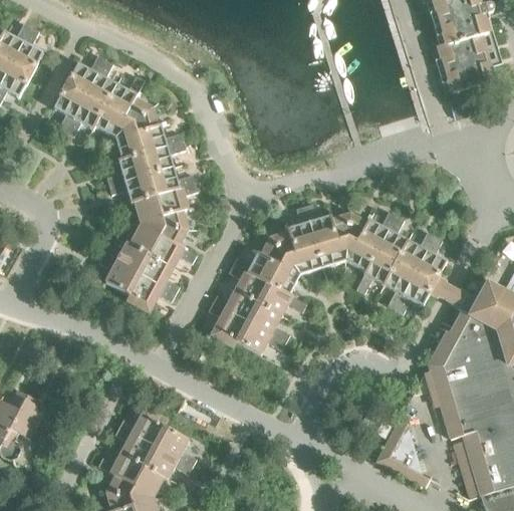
[(425,0),(426,4),(434,2),(446,43),(439,45),(452,91),(493,79),(480,36),(487,33),(482,16),(489,13),(491,13),(493,10),(493,6),(492,5),(491,4),(489,3),(487,3),(479,6),(477,0),(425,0)]
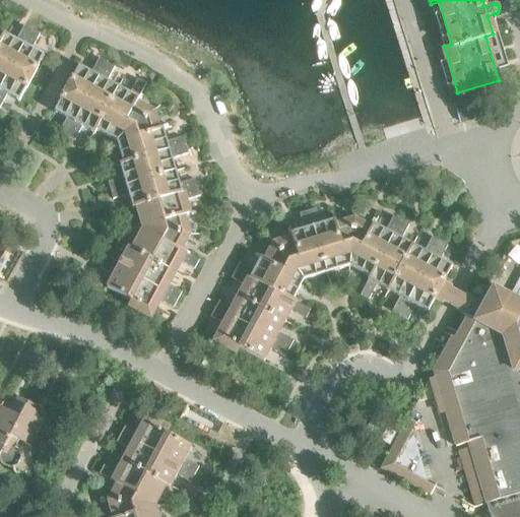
[(0,103),(6,92),(18,99),(25,86),(37,66),(37,65),(43,53),(31,47),(39,33),(23,23),(15,38),(0,29),(0,103)]
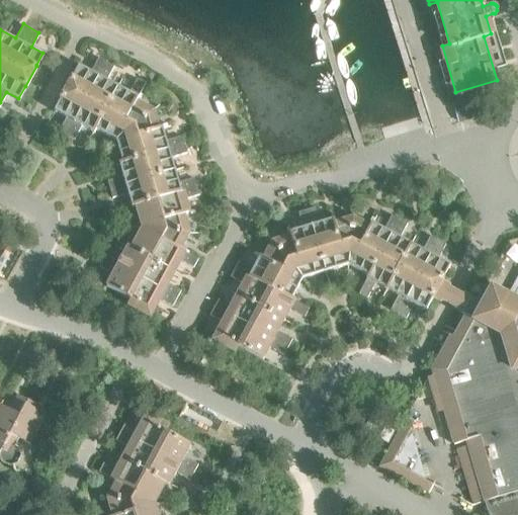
[(180,248),(189,231),(183,212),(187,211),(183,197),(198,193),(193,176),(178,180),(174,169),(175,169),(174,167),(174,168),(171,156),(186,151),(181,134),(165,139),(161,125),(158,126),(153,108),(136,99),(138,96),(137,95),(145,81),(137,77),(128,91),(117,85),(118,85),(116,84),(105,79),(113,65),(98,56),(90,70),(78,64),(71,76),(60,97),(54,109),(66,116),(58,131),(73,139),(81,123),(93,131),(95,127),(115,139),(121,160),(118,161),(122,174),(106,179),(111,196),(126,191),(131,205),(135,204),(141,226),(131,246),(127,244),(120,256),(106,249),(98,264),(112,272),(105,284),(151,309),(158,296),(172,305),(180,288),(166,281),(172,270),(173,269),(178,258),(192,266),(197,258),(183,250),(183,249),(180,248)]
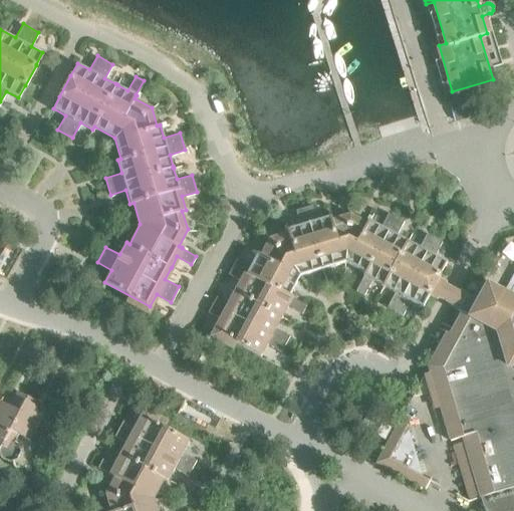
[(207,310),(221,318),(215,330),(260,354),(266,342),(280,350),(289,334),(275,327),(280,316),(281,316),(282,315),(281,315),(287,304),(301,312),(306,304),(292,296),(289,294),(299,274),(321,268),(323,267),(322,267),(344,261),(364,271),(362,274),(362,275),(355,289),(363,293),(371,279),(382,285),(381,285),(382,286),(383,285),(395,291),(387,306),(402,314),(410,299),(422,306),(428,294),(429,294),(430,291),(439,275),(446,261),(434,255),(442,240),(426,232),(419,246),(408,240),(407,240),(396,234),(404,220),(388,212),(380,226),(367,219),(366,222),(349,213),(331,219),(330,215),(316,219),(312,204),(295,209),(300,224),(286,228),(287,231),(269,237),(260,254),(257,252),(250,264),(236,257),(228,272),(242,280),(236,291),(236,290),(235,292),(230,303),(216,295),(207,310)]
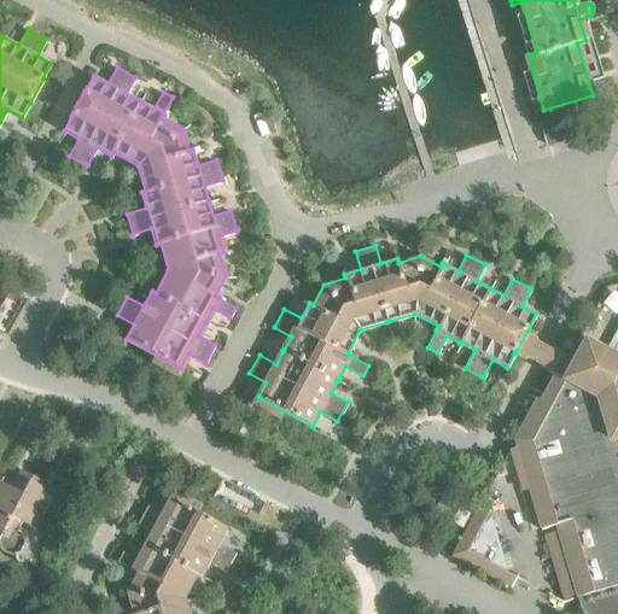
[(512,448),(503,462),(513,467),(520,490),(528,487),(538,526),(557,521),(583,613),(617,613),(617,327),(605,350),(587,339),(576,358),(563,351),(552,372),(555,373),(541,398),(537,398),(514,438),(517,445),(512,448)]
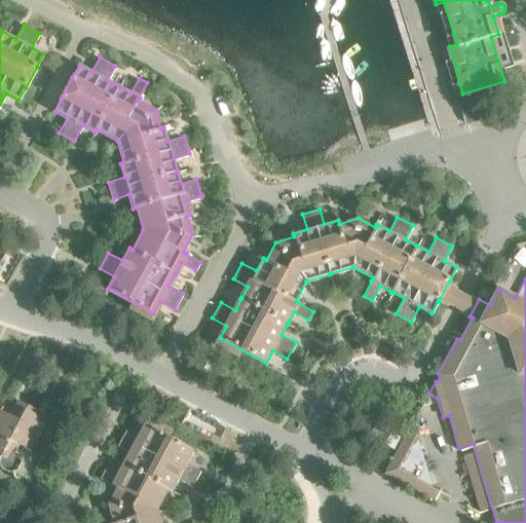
[(440,298),(470,314),(479,299),(449,282),(440,298)]
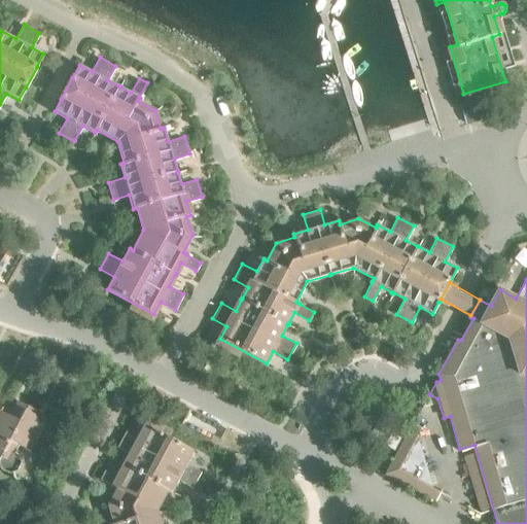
[(188,363),(201,371),(206,361),(194,355),(188,363)]
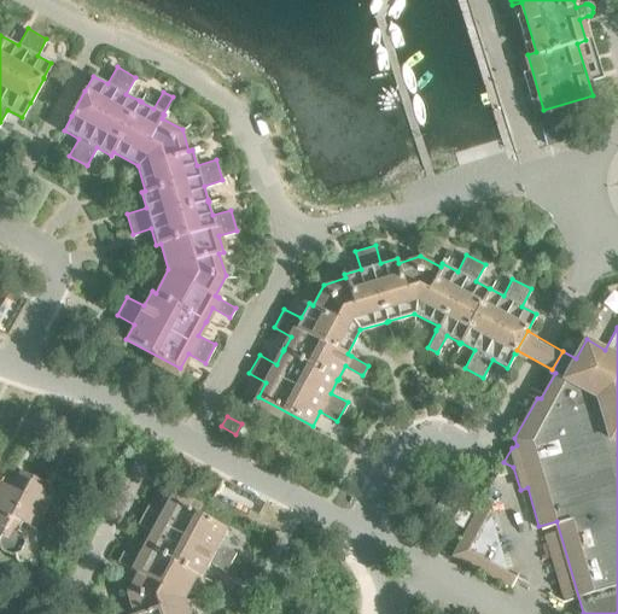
[(0,533),(33,475),(21,468),(11,486),(0,480),(0,533)]
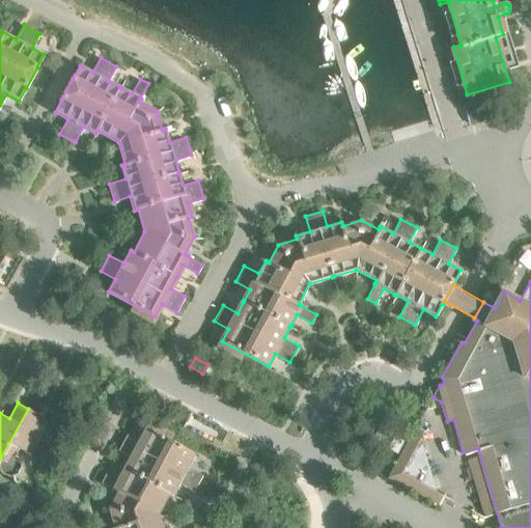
[(0,460),(1,461),(0,463),(0,466),(1,472),(9,476),(18,473),(23,466),(20,457),(15,454),(19,447),(30,453),(46,424),(35,418),(37,414),(28,409),(0,459),(0,460)]
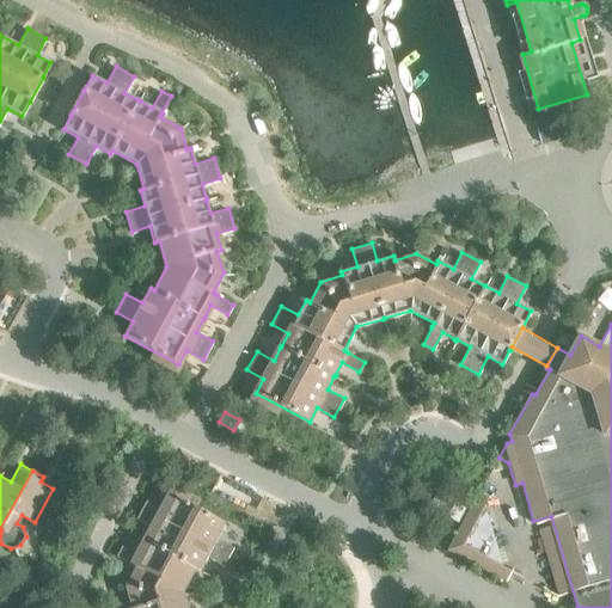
[(436,486),(427,503),(441,510),(451,495),(436,486)]
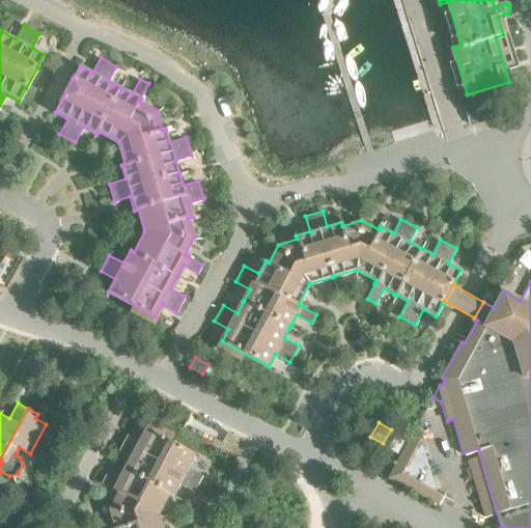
[(423,429),(414,424),(388,476),(438,502),(443,494),(435,489),(420,438),(423,429)]
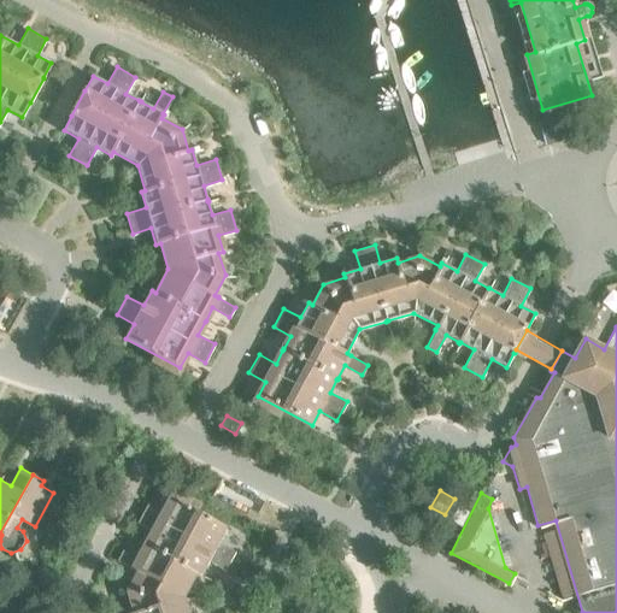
[(188,612),(183,596),(197,573),(200,575),(209,560),(225,570),(235,550),(218,542),(225,528),(171,497),(164,512),(147,504),(136,522),(153,531),(147,543),(146,543),(146,546),(139,558),(122,549),(117,559),(134,569),(137,571),(127,591),(133,612),(130,612),(188,612)]
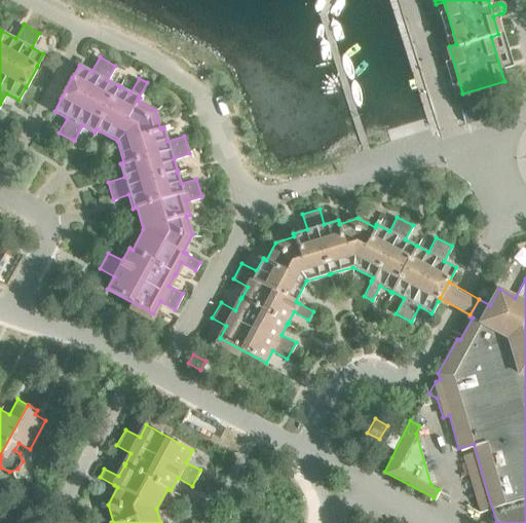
[(390,428),(382,442),(393,447),(401,434),(390,428)]
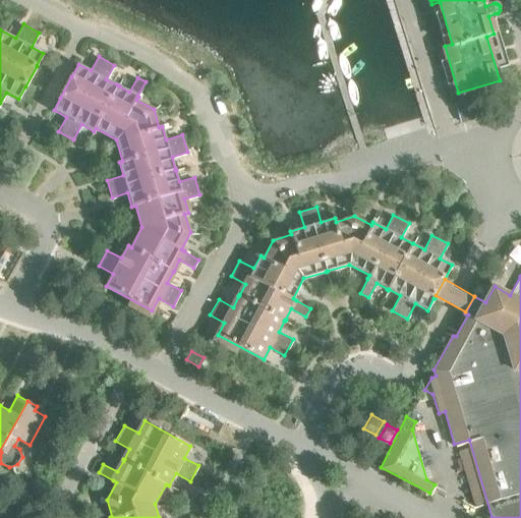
[(80,501),(98,503),(98,495),(81,493),(80,501)]
